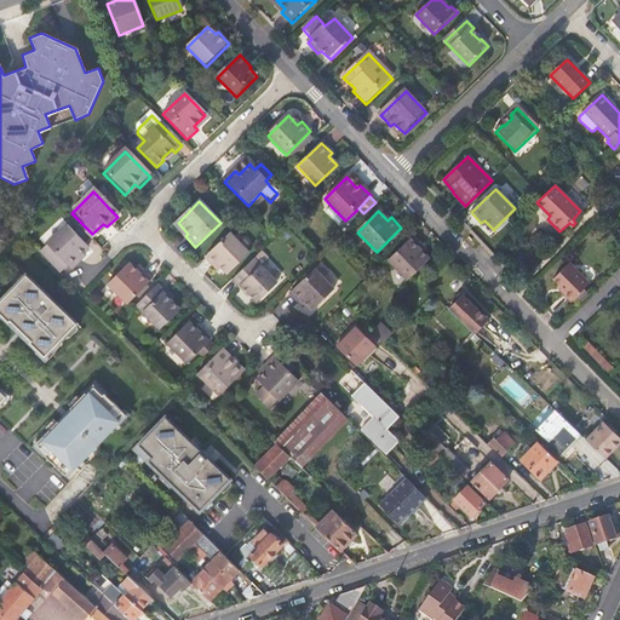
[(584,214),(580,211),(573,219),(575,223),(584,214)]
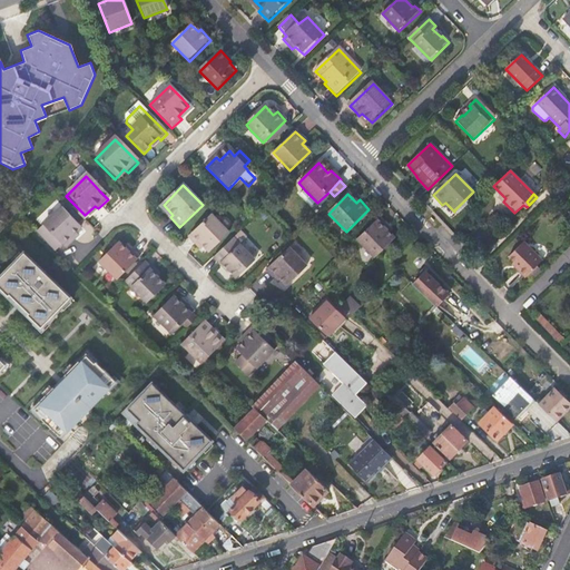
[(465,207),(462,203),(454,210),(459,215),(465,207)]
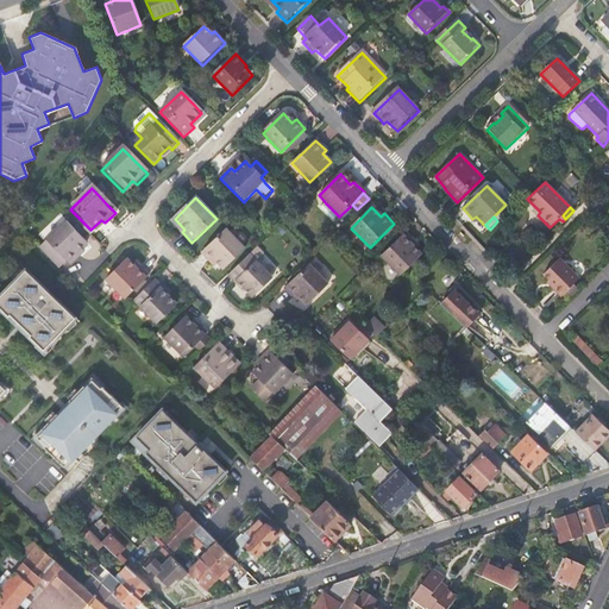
[(74,224),(85,236),(90,230),(80,219),(74,224)]
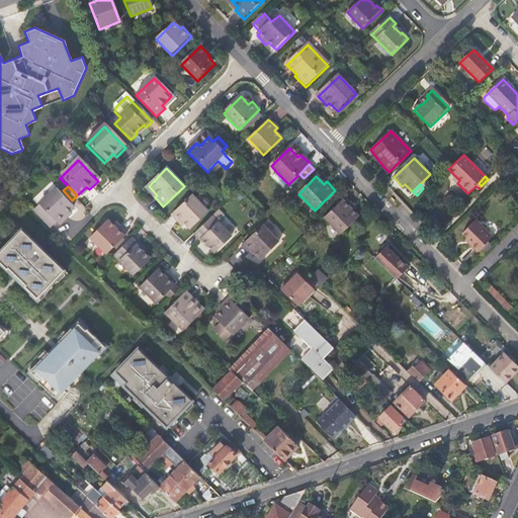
[(54,190),(37,207),(33,211),(51,230),(55,225),(60,230),(71,220),(69,218),(74,211),(54,190)]
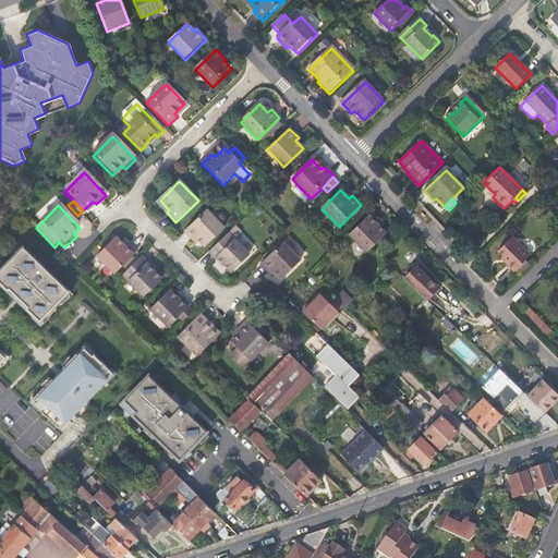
[(192,241),(202,251),(223,229),(207,211),(186,230),(194,239),(192,241)]
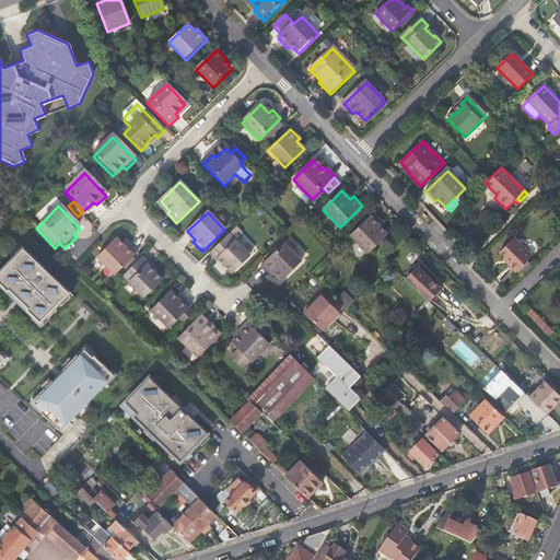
[(349,236),(366,254),(387,234),(380,226),(382,224),(372,214),(349,236)]
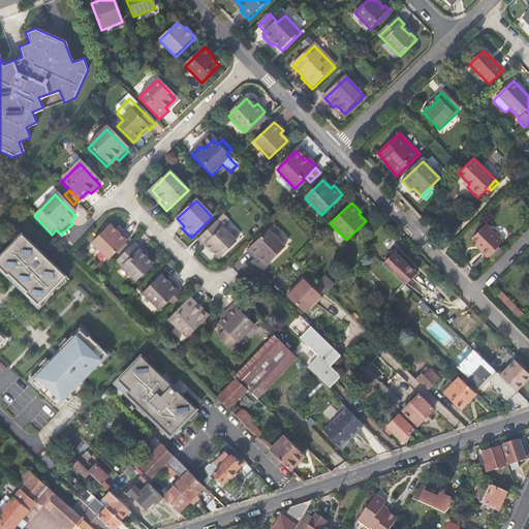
[(237,244),(217,222),(198,240),(205,245),(208,244),(215,251),(214,252),(220,259),(237,244)]
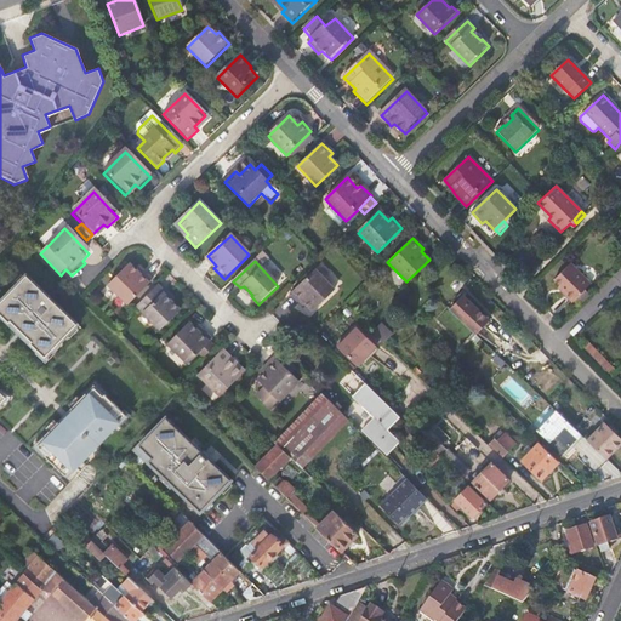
[(570,262),(565,267),(553,278),(564,290),(563,292),(571,302),(574,300),(585,290),(586,288),(591,283),(570,262)]
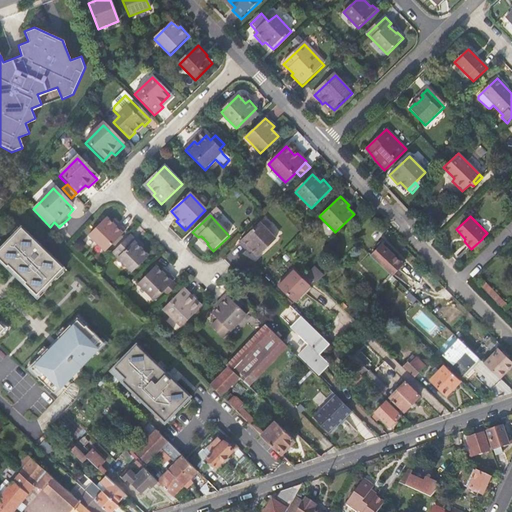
[(89,238),(104,252),(116,240),(125,232),(117,224),(114,227),(107,220),(89,238)]
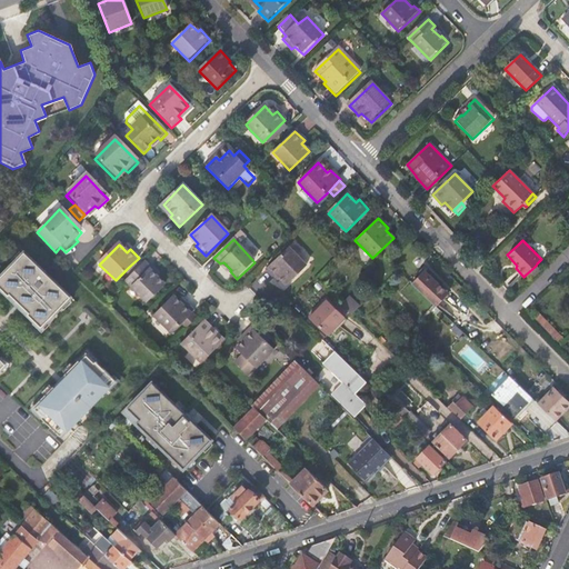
[(279,277),(288,285),(308,266),(290,248),(267,270),(276,280),(279,277)]
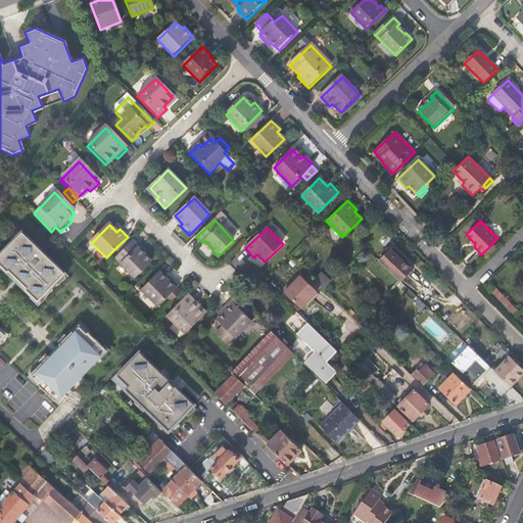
[(24,233),(0,256),(0,264),(13,277),(14,276),(27,288),(26,289),(38,301),(65,274),(24,233)]
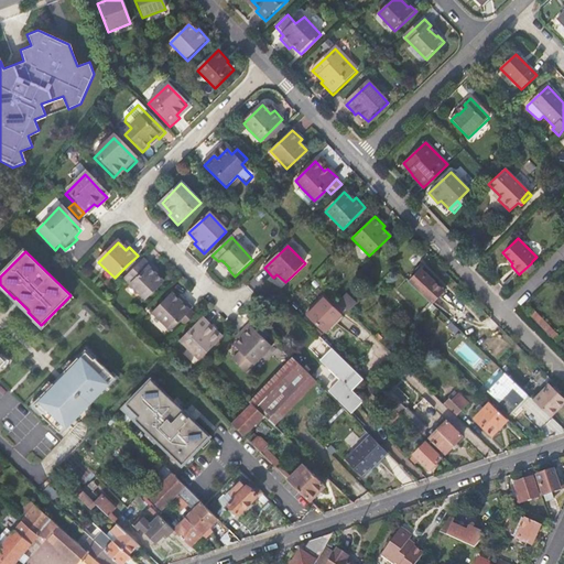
[(149,267),(143,261),(125,280),(145,300),(163,282),(156,275),(155,277),(147,269),(149,267)]
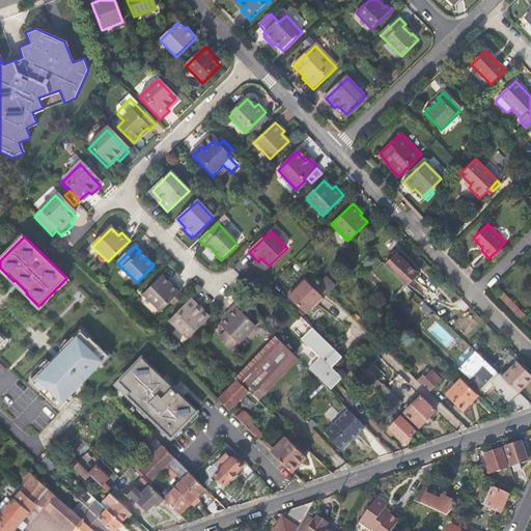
[(505,253),(500,248),(491,256),(496,262),(505,253)]
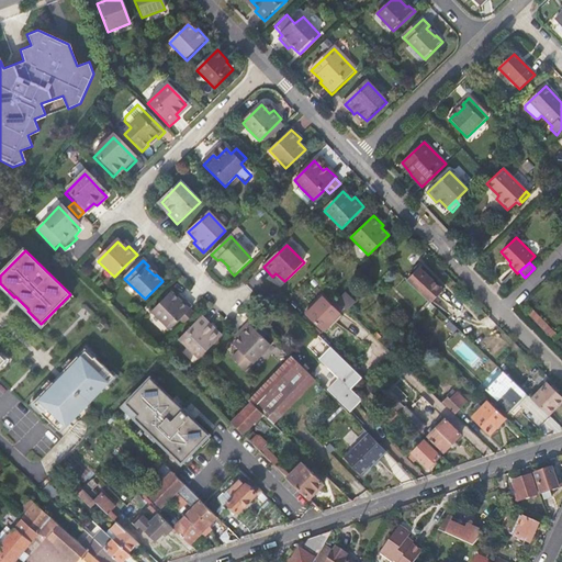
[(414,278),(409,282),(433,304),(445,292),(419,267),(412,276),(414,278)]
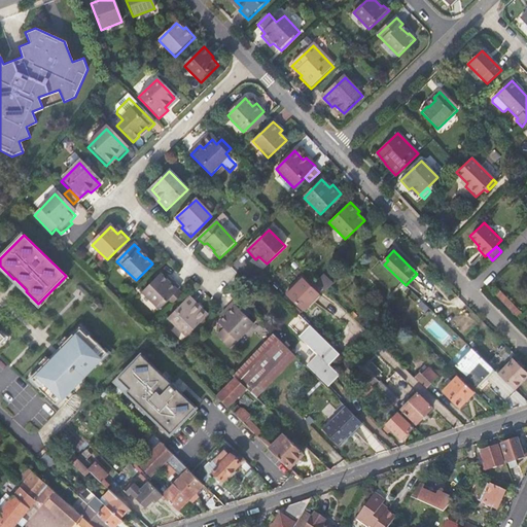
[(339,261),(317,283),(326,292),(349,271),(339,261)]
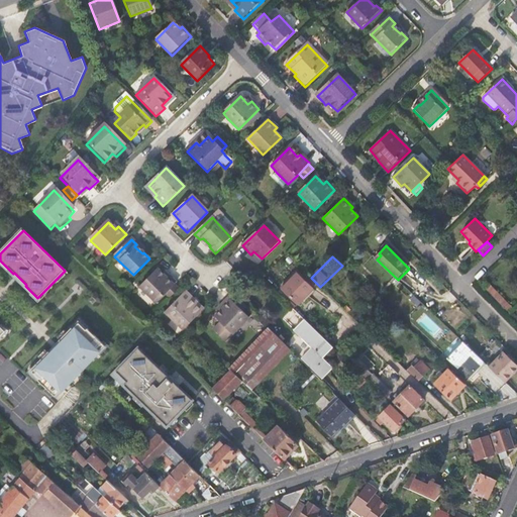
[(278,278),(283,284),(293,274),(288,268),(278,278)]
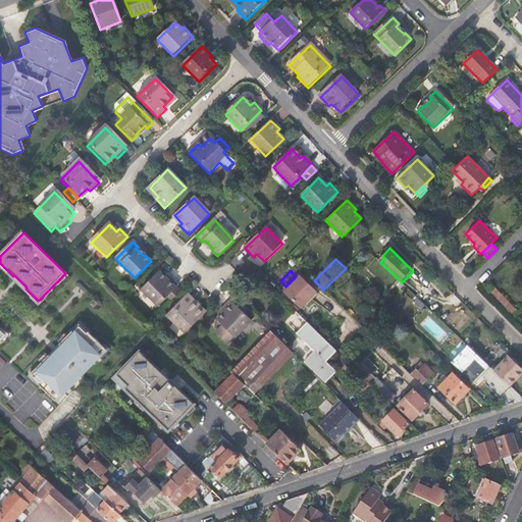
[(166,279),(160,272),(141,291),(157,307),(163,302),(178,285),(169,277),(166,279)]
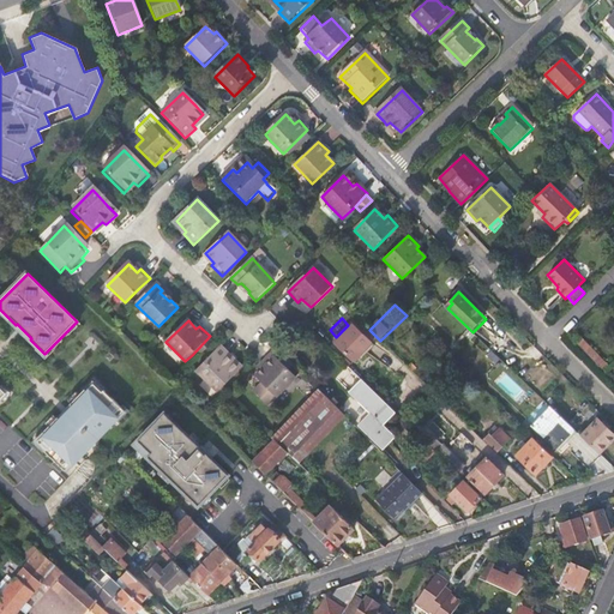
[(335,342),(354,361),(372,343),(351,324),(335,342)]
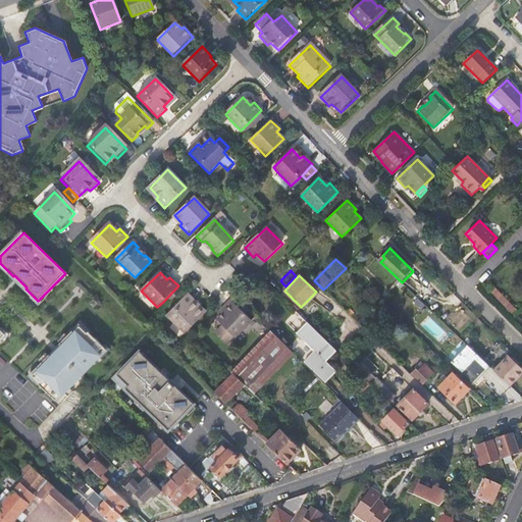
[(492,288),(489,291),(496,297),(510,313),(514,309),(492,288)]
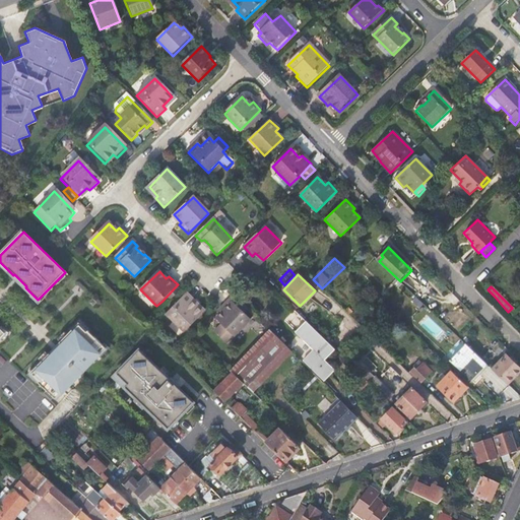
[(196,303),(187,294),(166,315),(184,333),(187,330),(202,314),(193,305),(196,303)]
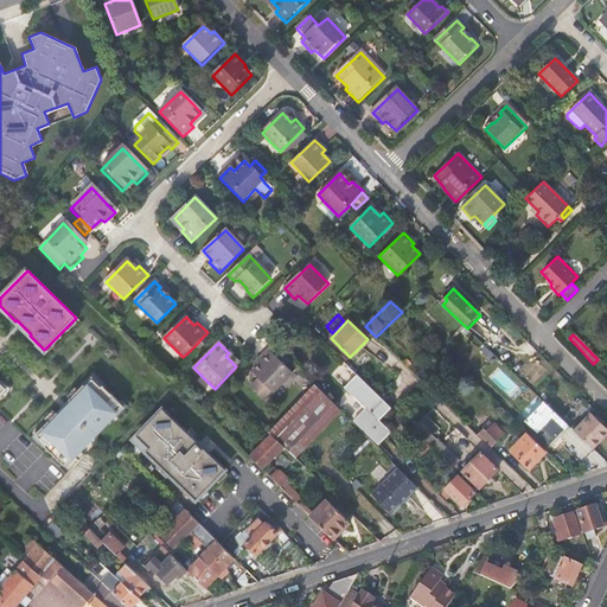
[(260,379),(274,394),(275,393),(293,375),(269,351),(259,360),(262,364),(254,372),(260,379)]
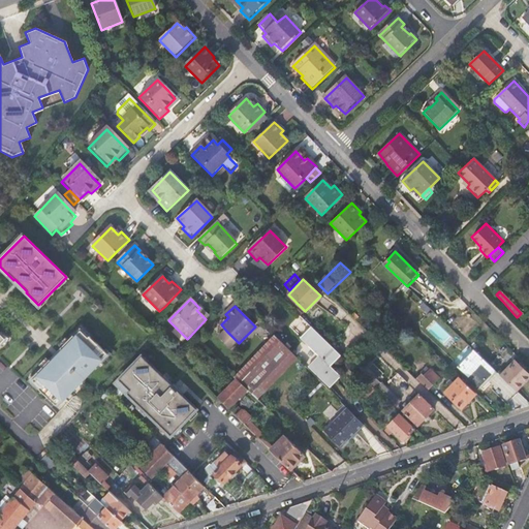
[(320,356),(331,345),(301,317),(290,328),(309,345),(299,356),(320,377),(331,367),(320,356)]
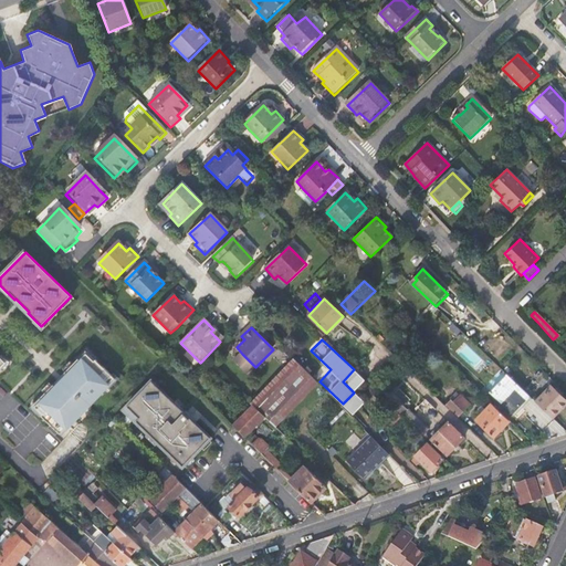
[(106,387),(115,378),(88,353),(66,375),(69,377),(58,388),(55,386),(33,408),(61,435),(69,426),(70,428),(108,388),(106,387)]
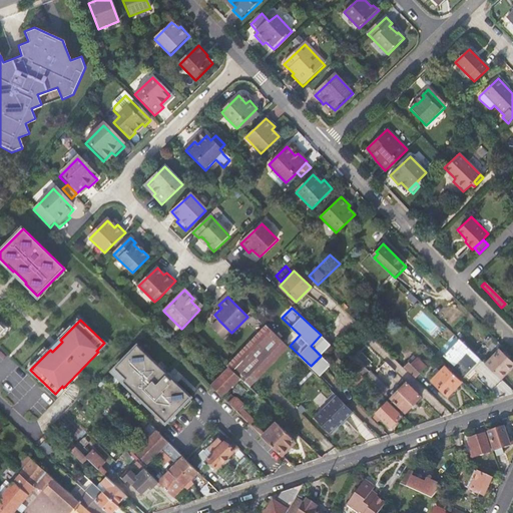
[(226,338),(231,333),(219,321),(214,326),(226,338)]
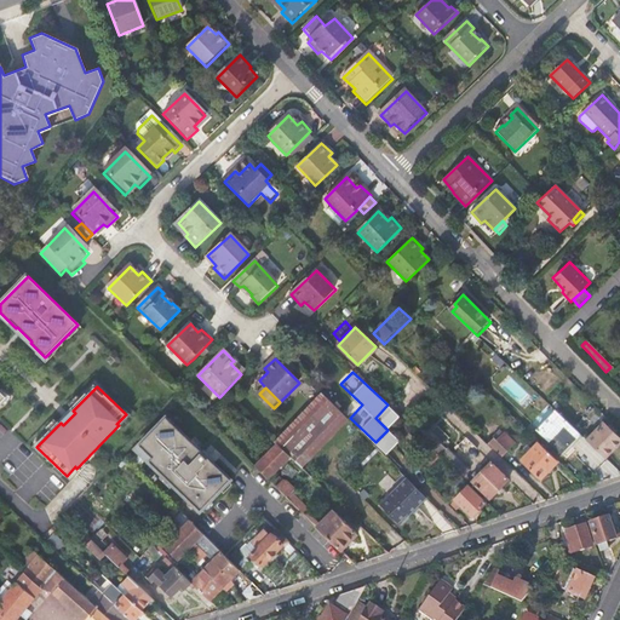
[(302,469),(348,419),(321,392),(273,442),(276,446),(277,446),(290,458),(302,469)]
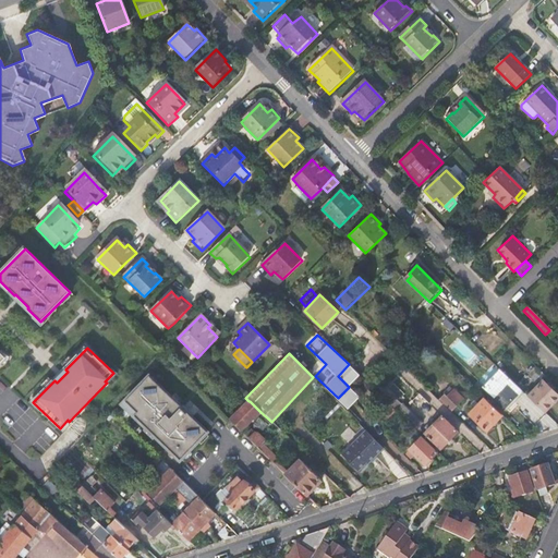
[(506,411),(524,392),(523,392),(500,370),(482,388),(506,411)]
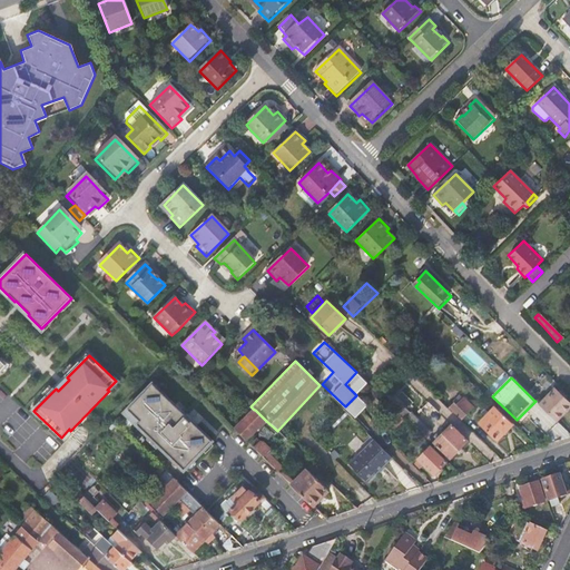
[(184,470),(213,441),(192,422),(186,416),(153,384),(128,410),(140,421),(137,424),(184,470)]
